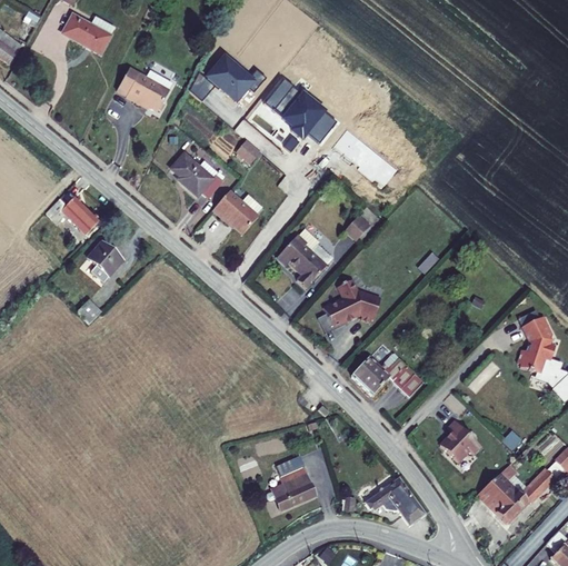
[(112,35),(110,33),(91,23),(72,13),(62,30),(71,35),(70,37),(101,53),(112,35)]
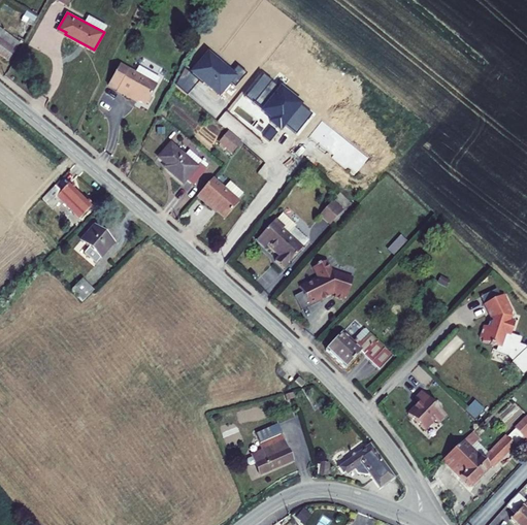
[(85,22),(102,31),(106,24),(89,14),(85,22)]
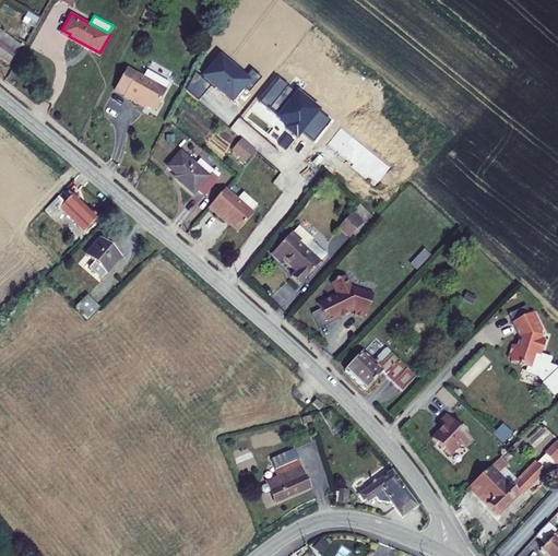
[(0,54),(8,61),(22,43),(0,26),(0,54)]
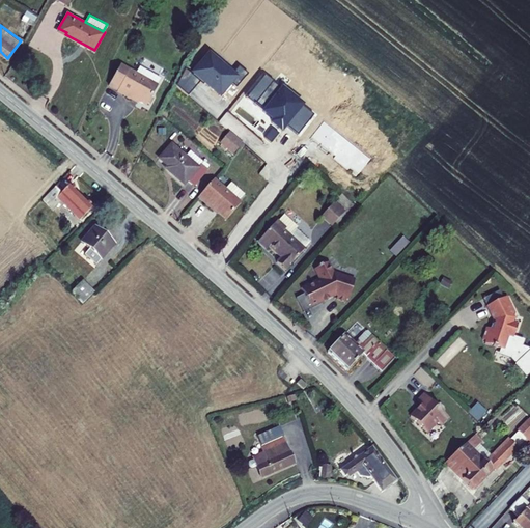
[(223,92),(231,82),(236,76),(232,73),(208,54),(193,73),(200,79),(202,76),(223,92)]
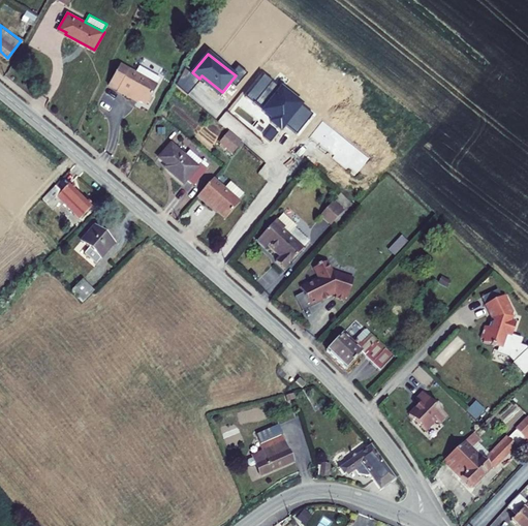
[(158,83),(155,82),(135,70),(121,62),(109,82),(118,87),(117,89),(130,96),(132,94),(147,102),(147,101),(151,94),(158,83)]
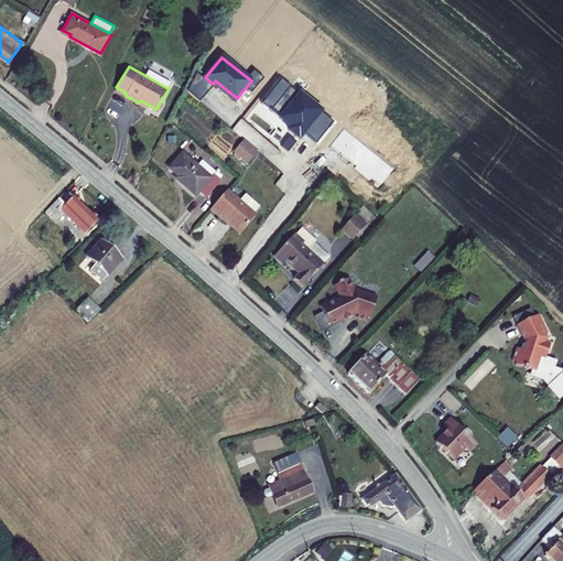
[(144,75),(165,87),(170,79),(149,67),(144,75)]
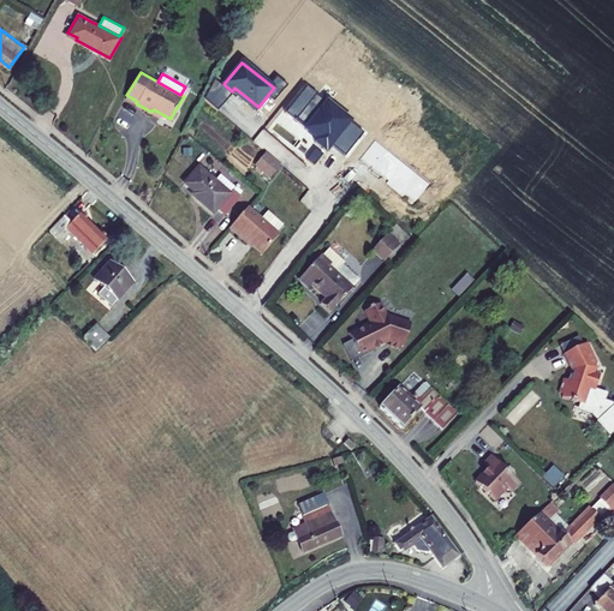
[(276,75),(269,84),(274,88),(268,95),(275,100),(288,83),(276,75)]
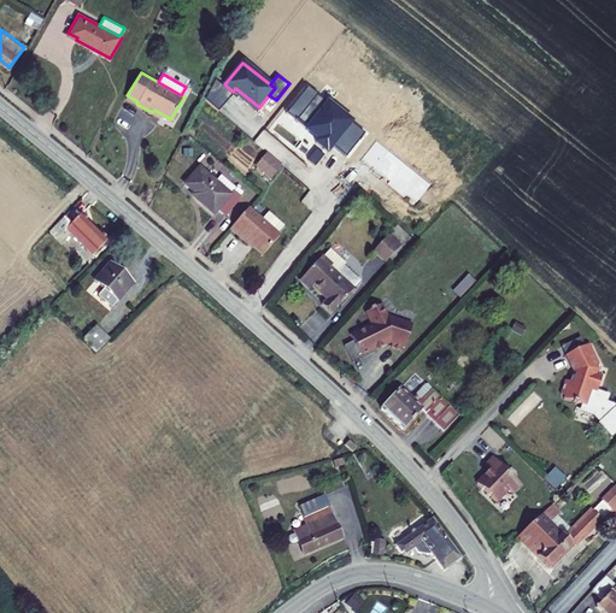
[(218,110),(233,92),(224,84),(217,78),(203,96),(218,110)]
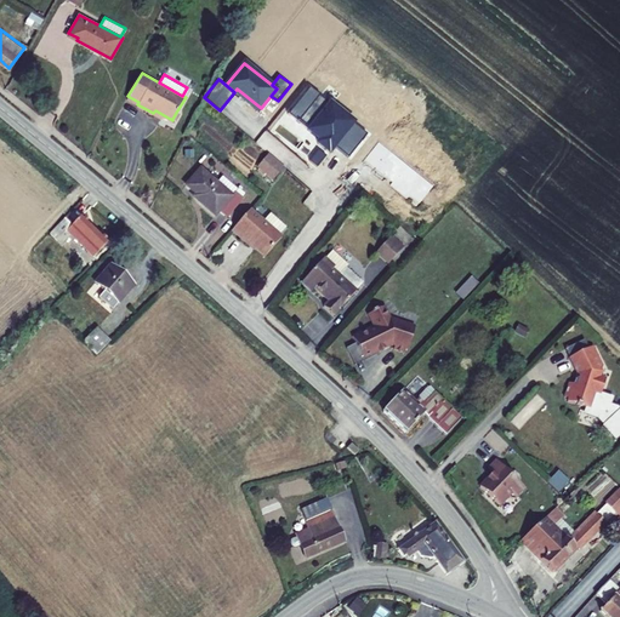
[(308,125),(330,100),(311,84),(290,110),(308,125)]
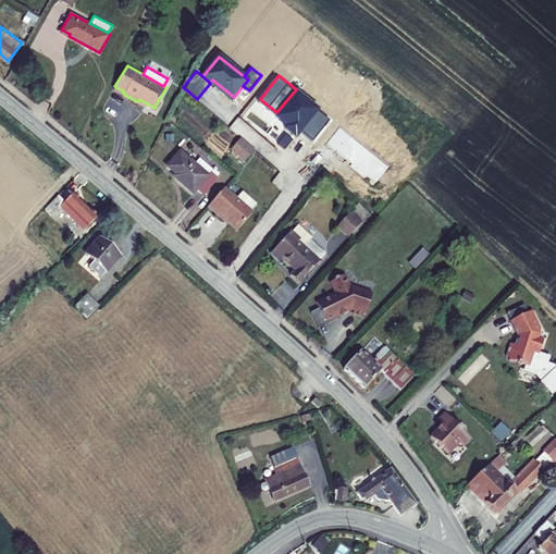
[(319,108),(296,89),(276,112),(288,121),(285,126),(297,136),(300,131),(319,108)]
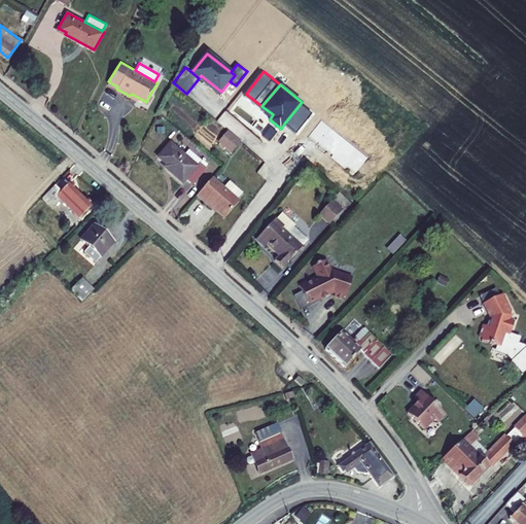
[(313,111),(302,102),(284,124),(295,133),(313,111)]
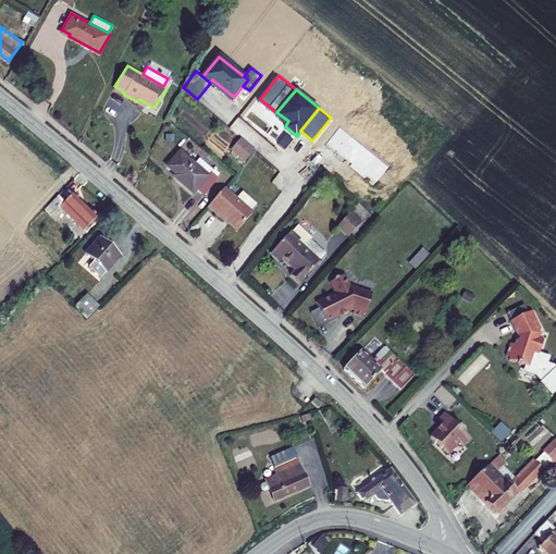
[(256,149),(242,136),(232,147),(246,160),(256,149)]
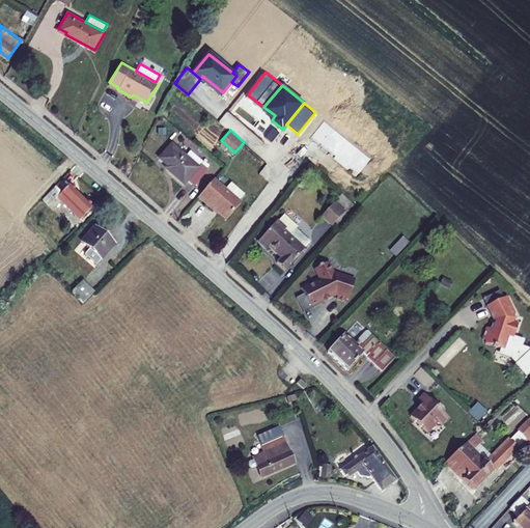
[(357,159),(333,137),(316,156),(341,176),(357,159)]
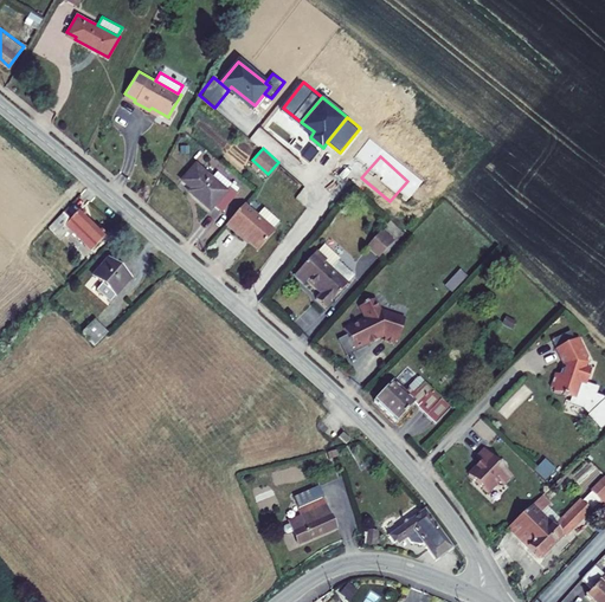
[(211,208),(214,204),(227,189),(212,175),(197,162),(182,177),(190,185),(197,189),(194,193),(211,208)]
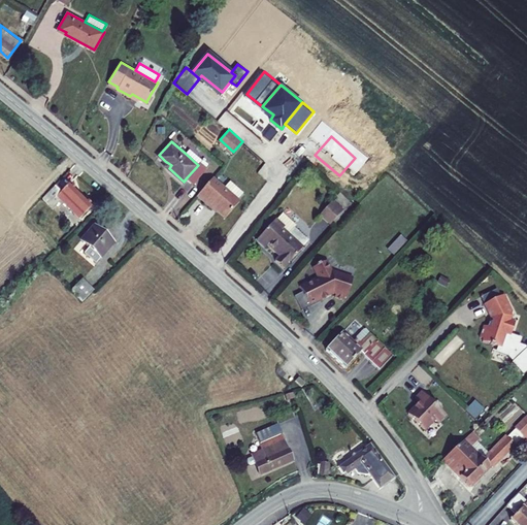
[(185,153),(198,165),(200,163),(205,168),(209,163),(203,158),(202,159),(190,148),(185,153)]
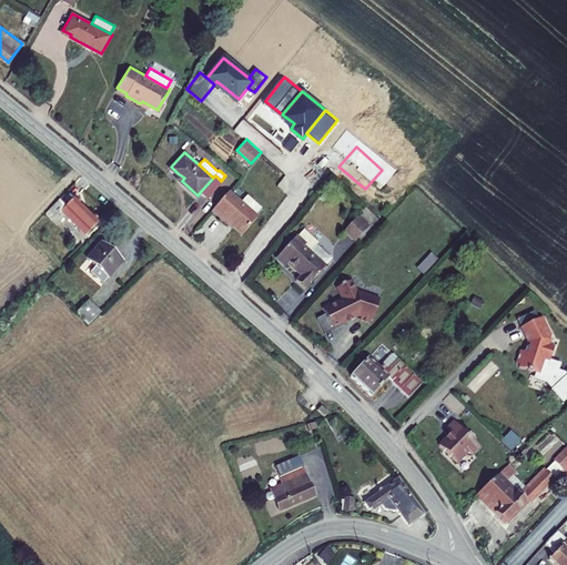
[(208,197),(221,181),(215,175),(213,178),(201,191),(208,197)]
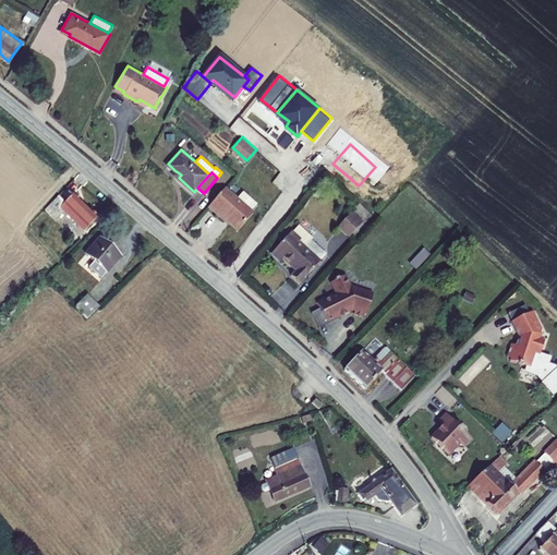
[(253,210),(252,208),(237,195),(226,185),(208,205),(223,218),(226,216),(230,220),(239,227),(253,210)]
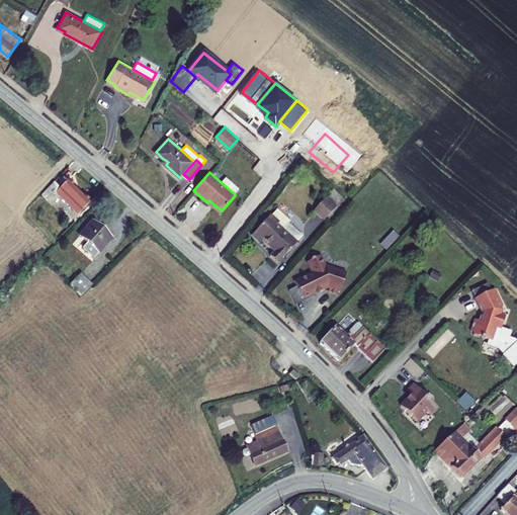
[(220,181),(234,193),(240,187),(226,175),(220,181)]
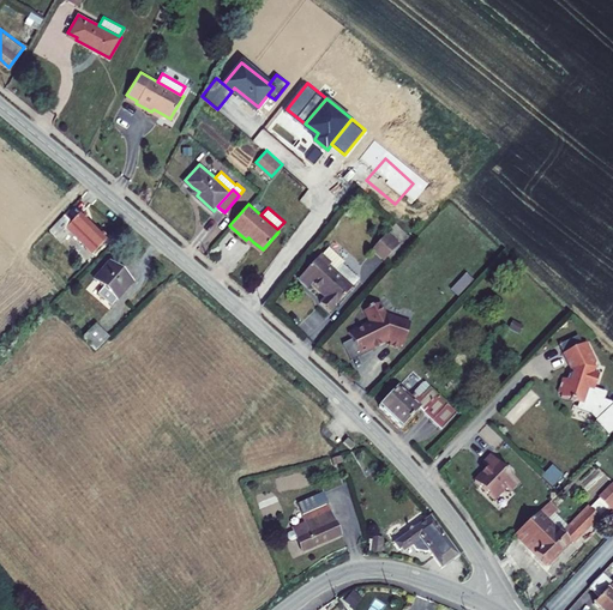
[(96,270),(113,254),(79,219),(71,229),(64,237),(96,270)]
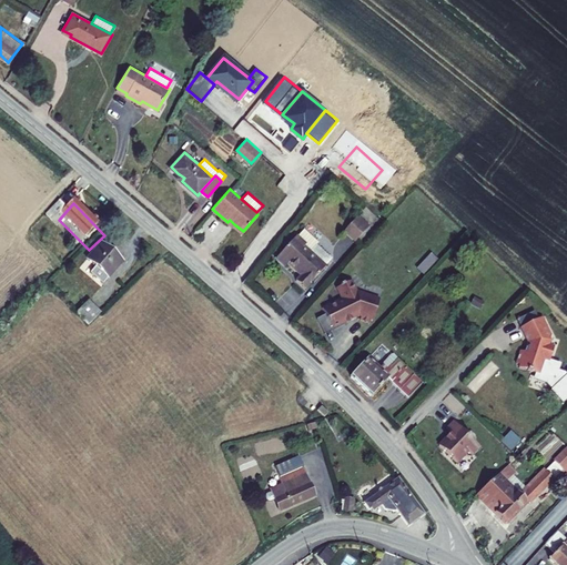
[(59,205),(49,218),(56,224),(59,220),(66,212),(59,205)]
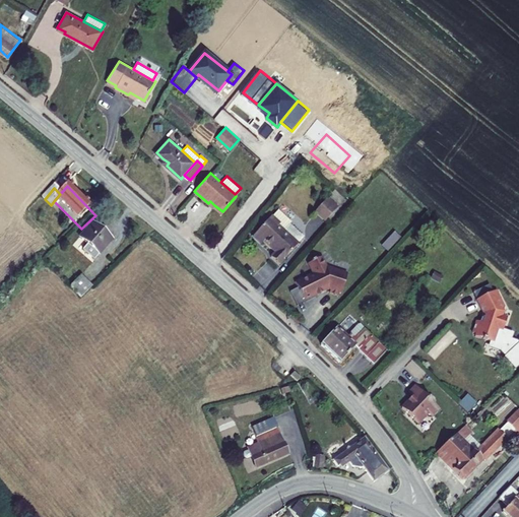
[(339,205),(328,195),(315,208),(326,218),(339,205)]
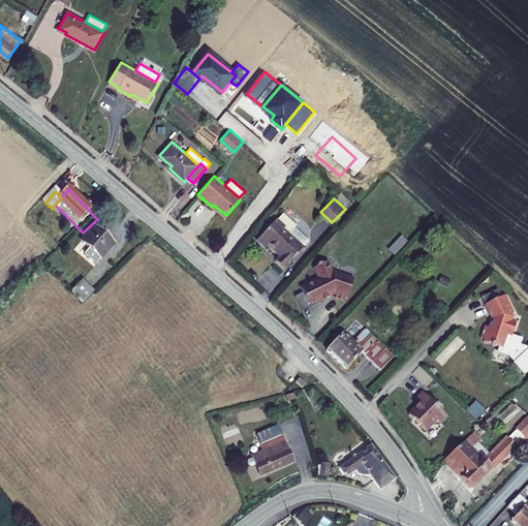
[(283,226),(303,244),(309,238),(296,224),(297,223),(283,212),(278,218),(285,224),(283,226)]
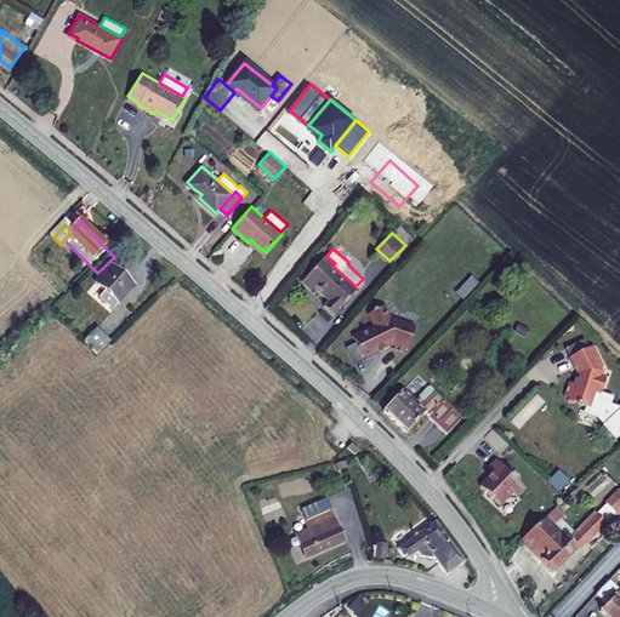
[(358,287),(356,286),(333,266),(335,263),(326,256),(325,255),(302,279),(312,289),(316,285),(329,298),(325,302),(335,312),(358,287)]
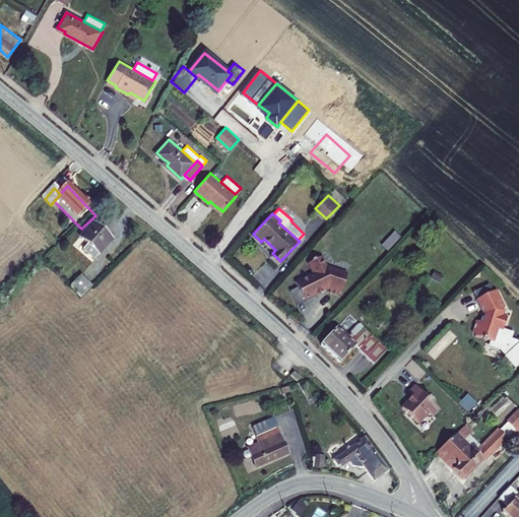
[(401,235),(395,230),(383,243),(389,249),(401,235)]
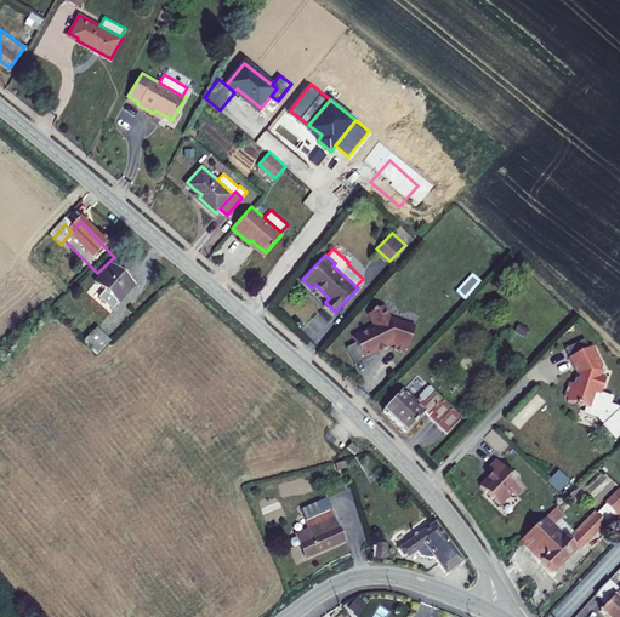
[(103,302),(97,307),(108,319),(134,297),(113,275),(94,291),(103,302)]
